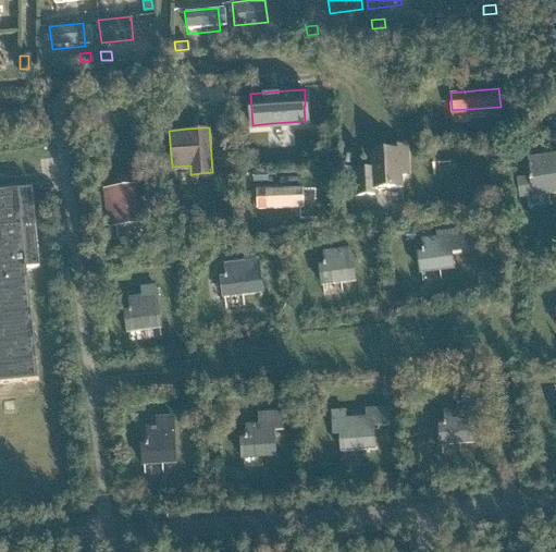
[(370,150),(371,166),(349,167),(351,194),(372,193),(372,186),(400,184),(399,172),(407,171),(405,143),(394,144),(394,148),(370,150)]
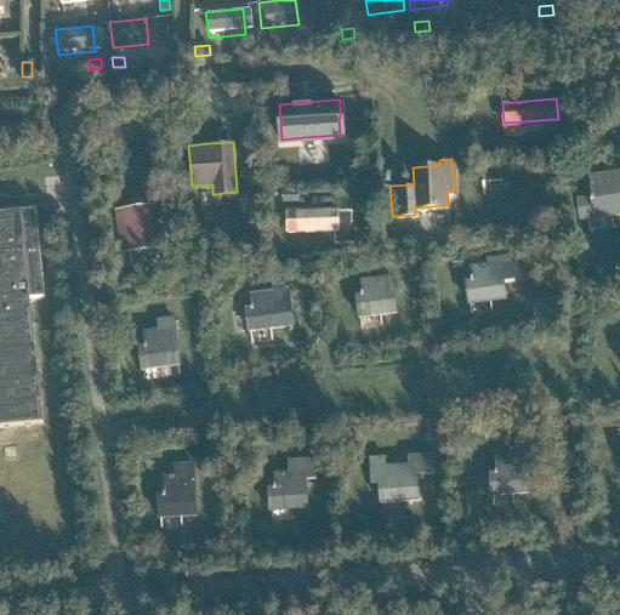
[(274,165),(274,184),(290,183),(289,178),(285,178),(284,164),(274,165)]
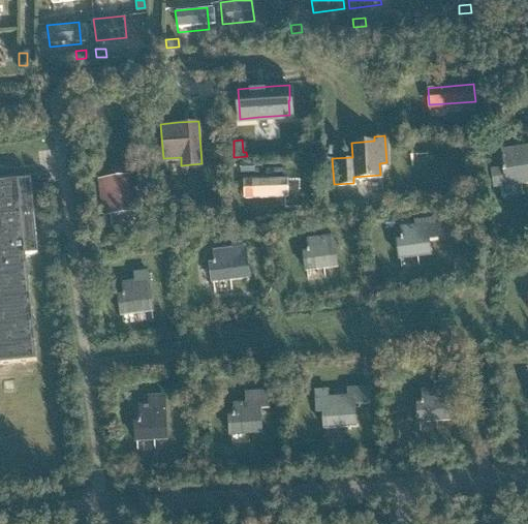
[(503,165),(502,165),(490,167),(493,185),(505,184),(527,180),(527,142),(500,147),(503,165)]
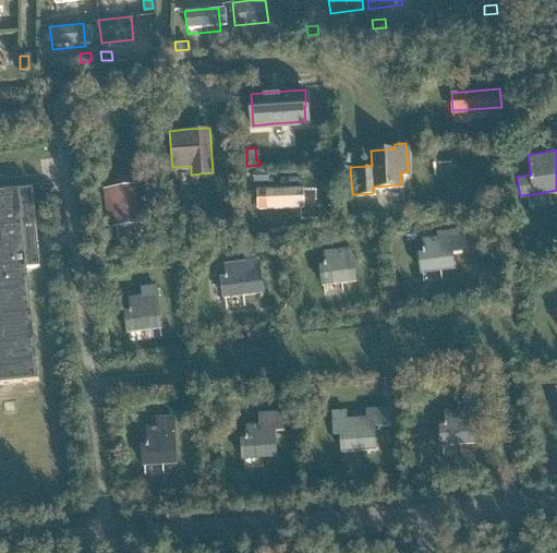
[(268,181),(268,170),(253,170),(253,181),(268,181)]
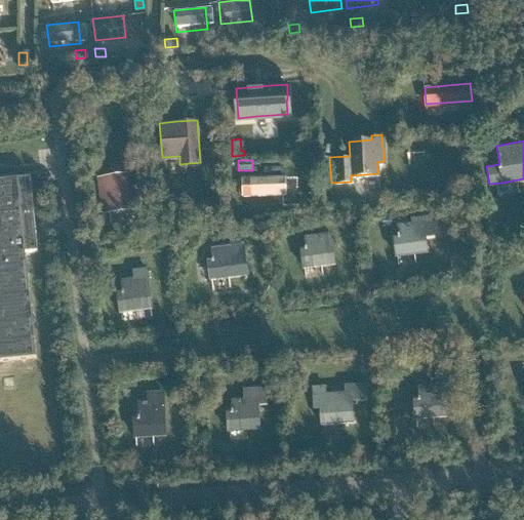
[(128,172),(97,176),(99,192),(106,192),(108,211),(109,210),(110,216),(132,214),(131,208),(132,208),(128,172)]
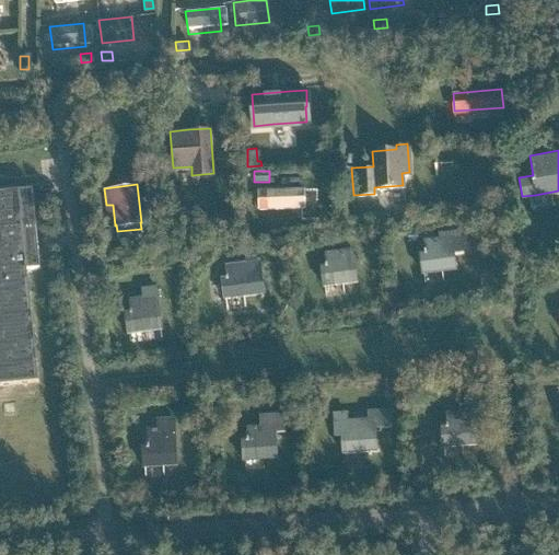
[(0,382),(38,379),(26,267),(39,266),(32,186),(0,189),(0,382)]
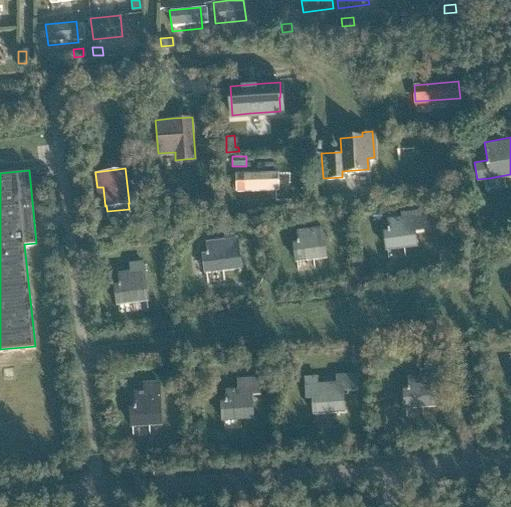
[(277,171),(244,172),(234,172),(235,189),(278,188),(277,171)]
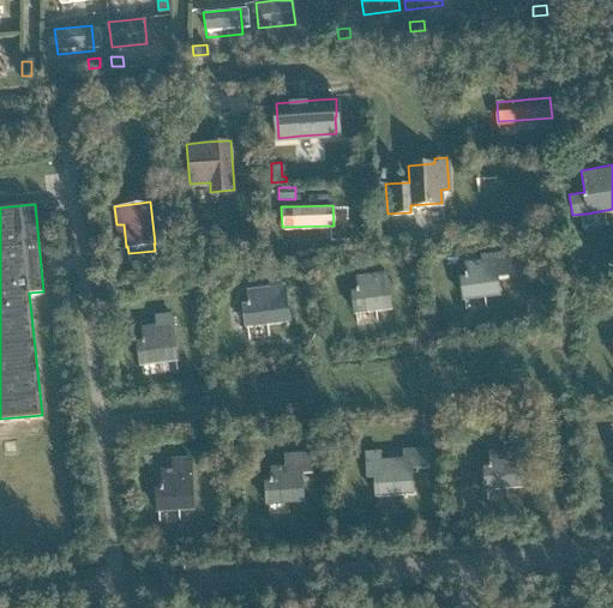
[(479,251),(480,259),(464,262),(467,276),(460,276),(462,296),(499,292),(498,276),(508,275),(504,247),(479,251)]
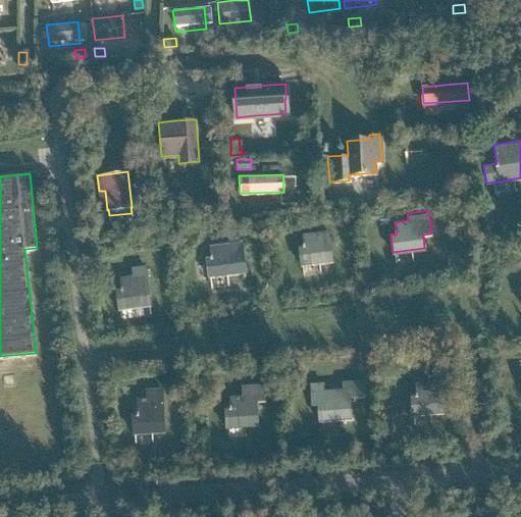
[(304,247),(299,247),(301,264),(332,260),(328,230),(303,234),(304,247)]
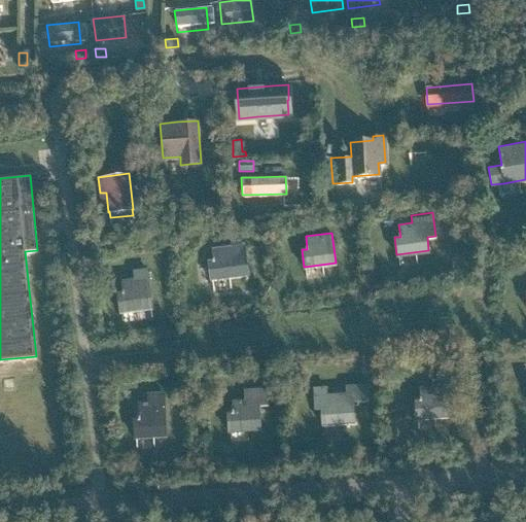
[(231,239),(232,246),(212,248),(214,261),(208,262),(210,279),(248,274),(244,244),(242,244),(241,238),(231,239)]
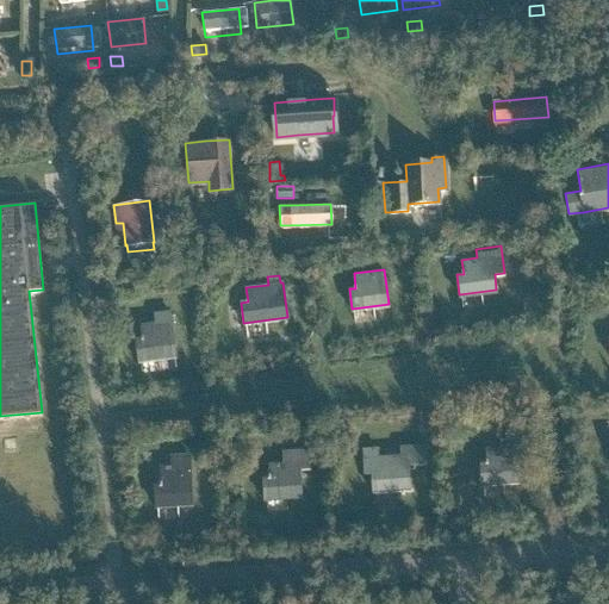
[(138,360),(175,355),(169,310),(154,312),(155,323),(141,324),(142,338),(136,340),(138,360)]
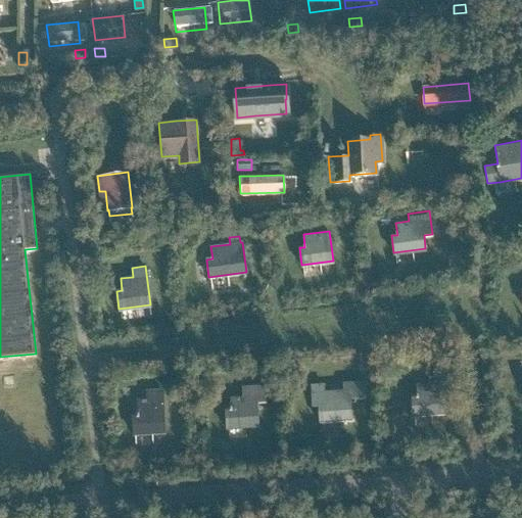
[(298,367),(292,359),(284,366),(290,374),(298,367)]
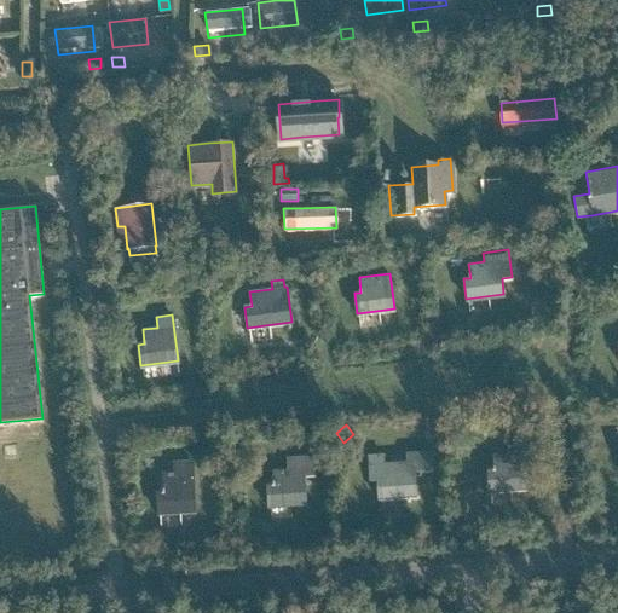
[(431,449),(405,451),(406,461),(382,462),(381,452),(368,454),(370,479),(377,479),(379,498),(416,495),(414,469),(432,468),(431,449)]
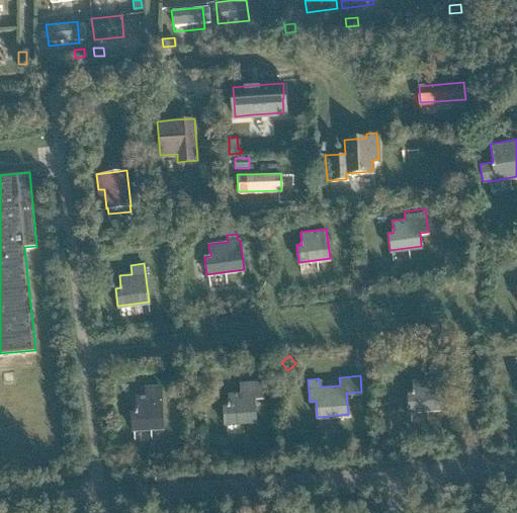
[(263,397),(262,379),(240,381),(241,393),(228,394),(229,406),(224,406),(225,423),(256,421),(255,398),(263,397)]
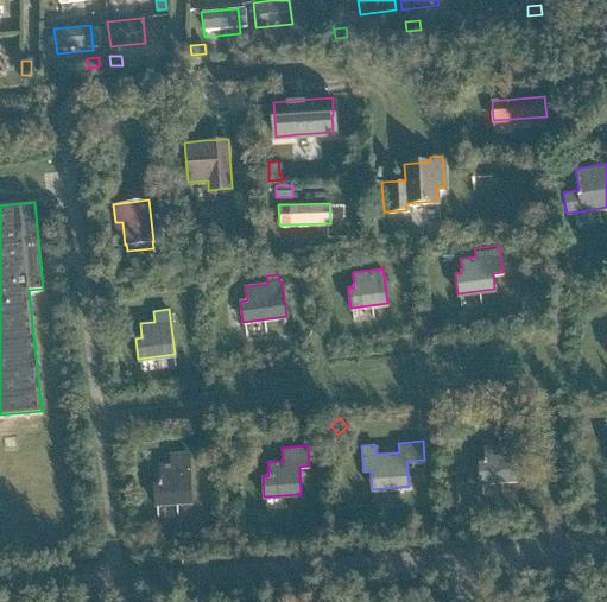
[(480,482),(517,480),(514,445),(484,447),(485,461),(478,462),(480,482)]
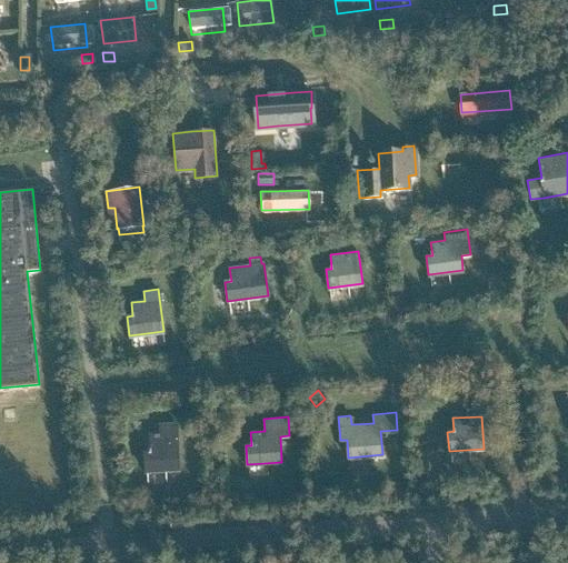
[(150,452),(143,452),(145,471),(180,469),(177,431),(149,432),(150,452)]
